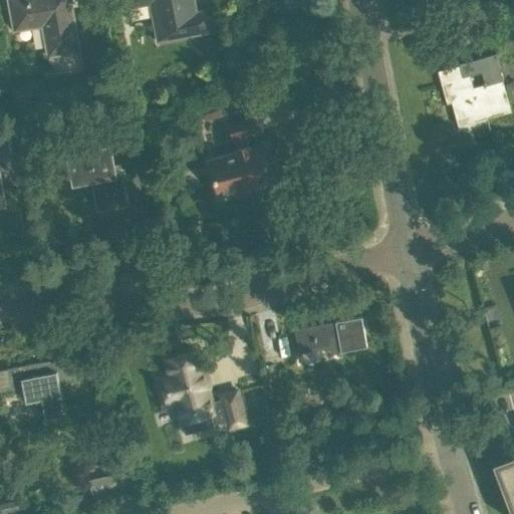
[(8,0),(14,30),(42,24),(52,74),(83,69),(70,0),(8,0)]
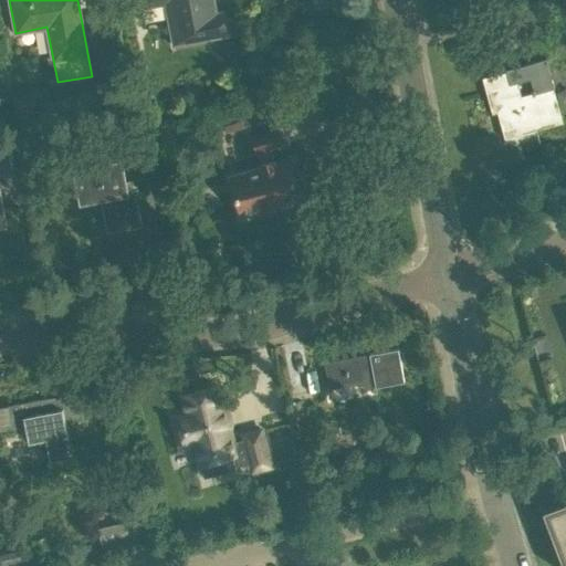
[(220,37),(216,14),(212,0),(140,0),(143,8),(167,2),(175,45),(220,37)]
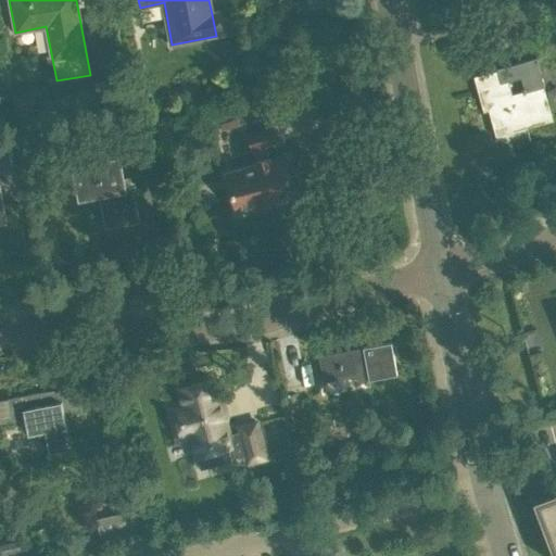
[(230,63),(248,59),(242,36),(225,39),(230,63)]
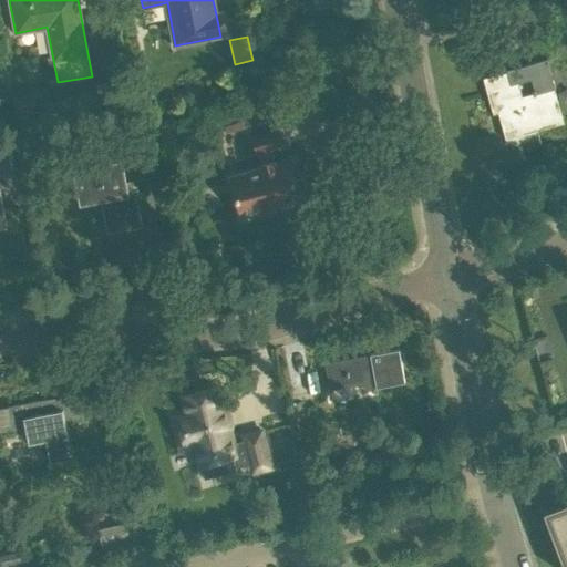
[(505,140),(565,124),(547,58),(506,70),(506,72),(484,78),(494,115),(498,114),(505,140)]
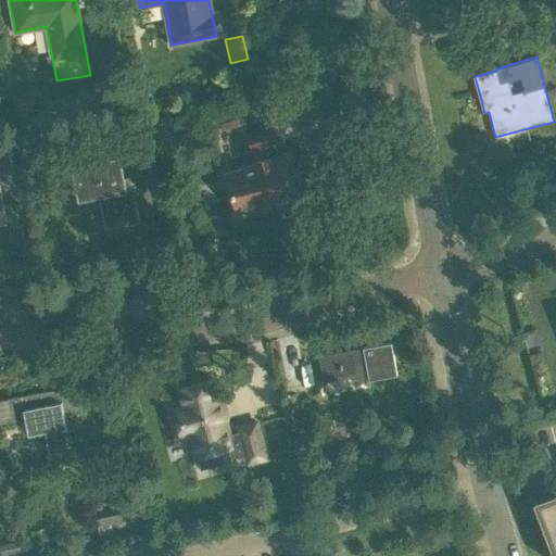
[(276,142),(272,129),(249,136),(252,150),(255,149),(258,160),(256,161),(257,165),(227,174),(237,210),(294,193),(285,158),(270,162),(269,156),(267,156),(264,146),(276,142)]
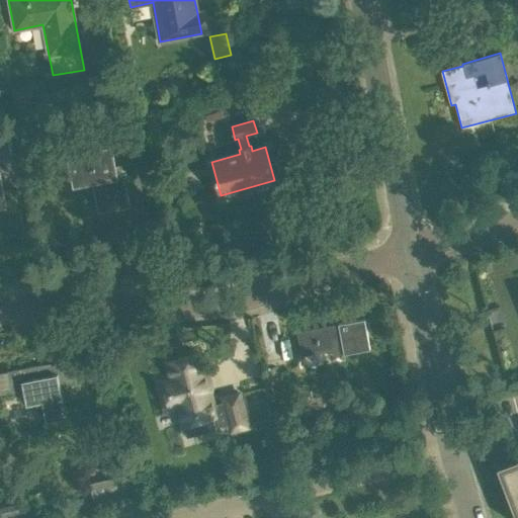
[(115,165),(111,146),(66,154),(73,188),(92,185),(98,213),(131,207),(125,182),(130,182),(125,163),(115,165)]
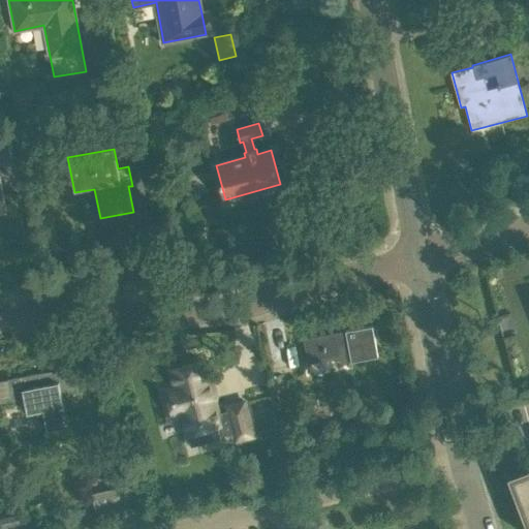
[(373,324),(304,338),(309,365),(349,356),(350,361),(378,355),(373,324)]
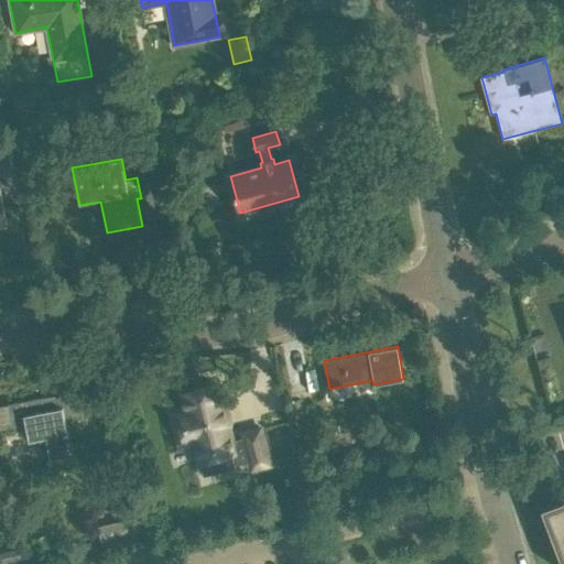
[(185,445),(193,443),(197,463),(234,454),(237,464),(250,461),(252,468),(269,464),(260,429),(242,433),(245,438),(232,442),(217,384),(180,394),(184,412),(176,414),(185,445)]
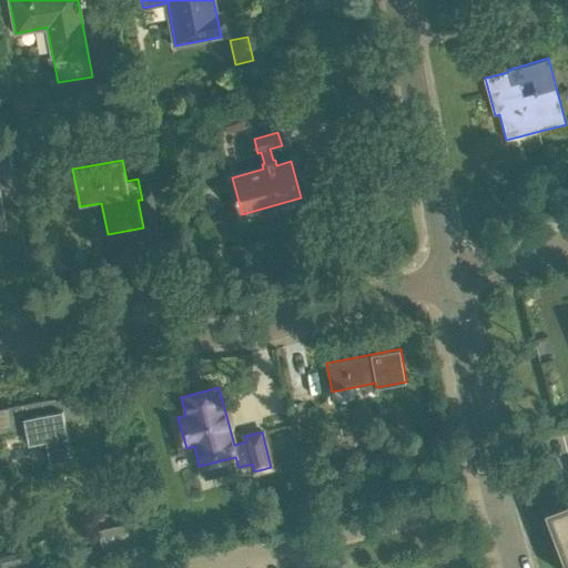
[(82,419),(78,394),(8,407),(13,433),(26,430),(29,444),(46,440),(51,466),(73,463),(66,423),(82,419)]
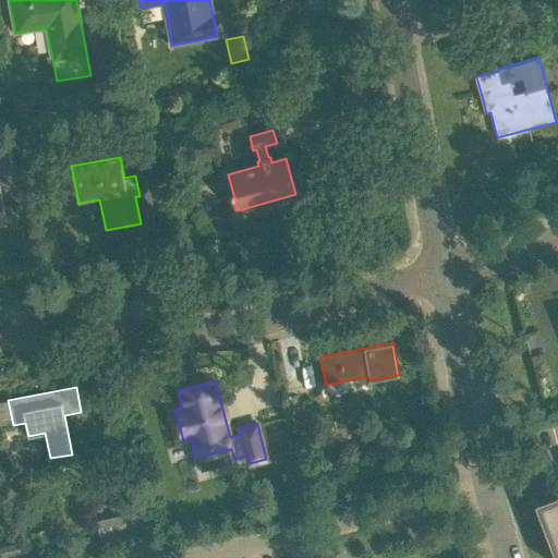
[(320,428),(324,447),(334,445),(331,427),(320,428)]
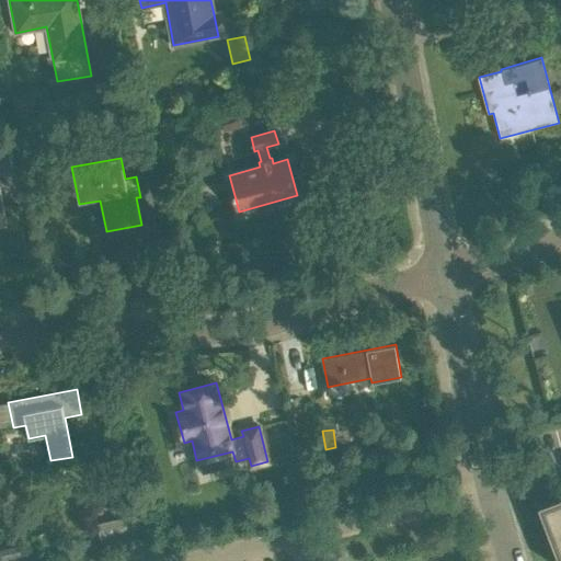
[(309,439),(295,442),(301,479),(316,477),(309,439)]
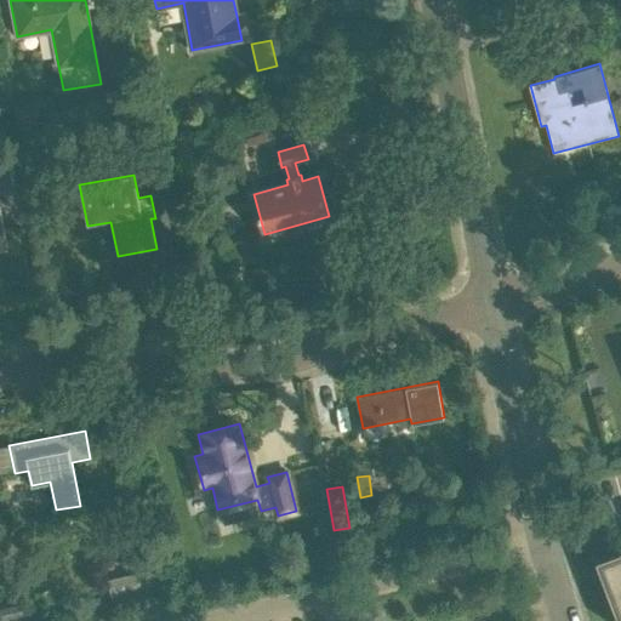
[(620,620),(620,550),(596,559),(619,620),(620,620)]
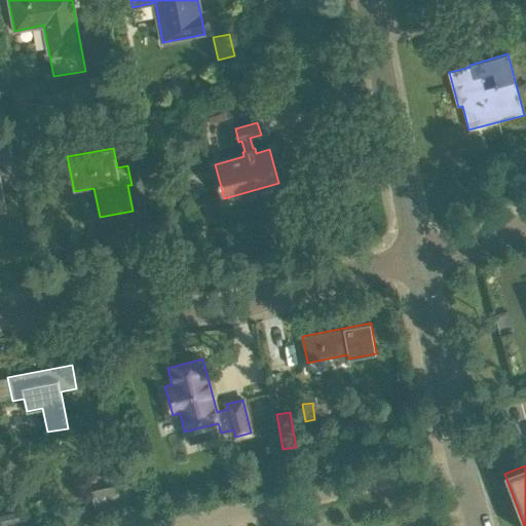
[(95,509),(130,500),(127,482),(90,491),(95,509)]
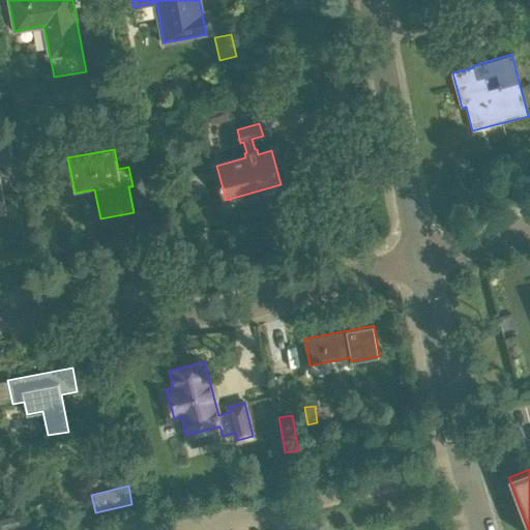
[(0,521),(1,529),(13,529),(24,528),(21,512),(0,517),(0,521)]
